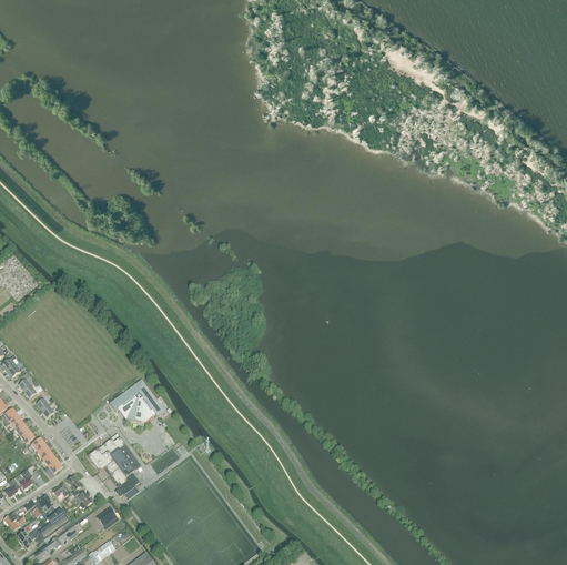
[(6,370),(14,363),(11,359),(14,356),(13,354),(10,356),(0,364),(6,370)]
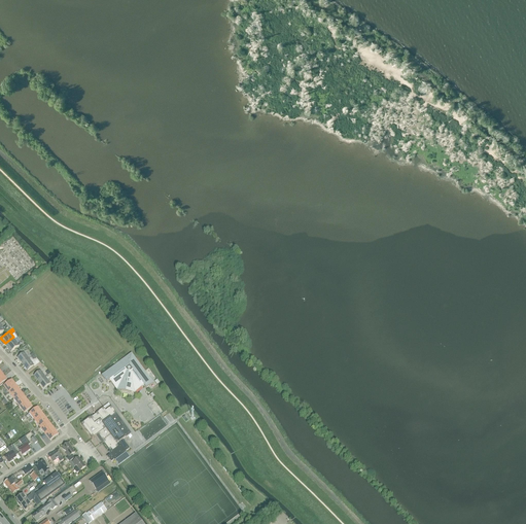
[(16,341),(13,337),(5,343),(9,349),(19,343),(18,343),(22,341),(20,338),(16,341)]
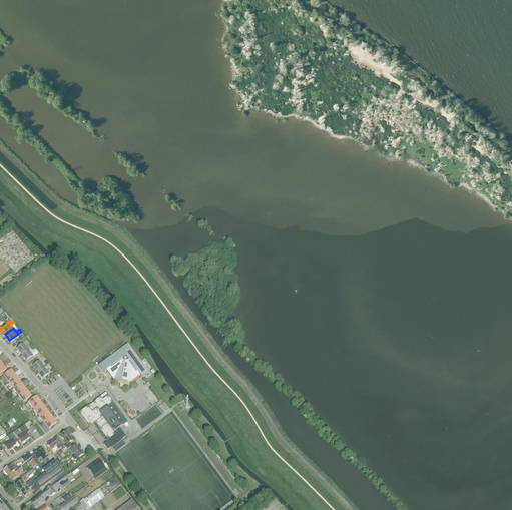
[(21,352),(27,347),(22,341),(16,346),(21,352)]
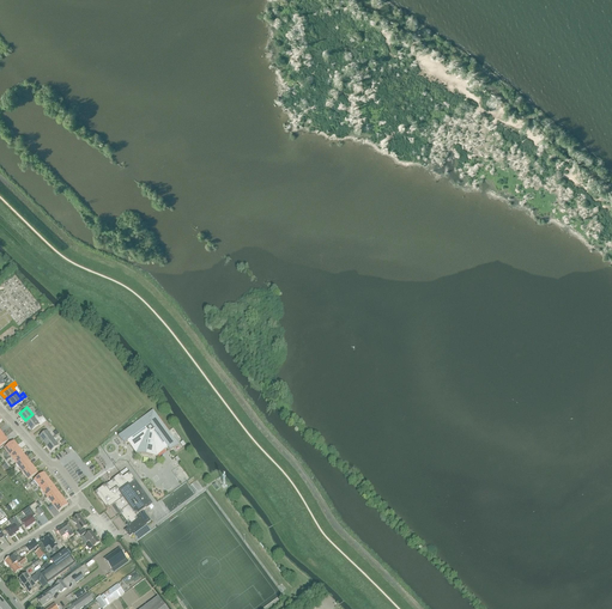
[(152,407),(117,432),(123,442),(127,439),(135,450),(138,448),(139,450),(151,452),(153,450),(156,452),(164,446),(167,445),(169,448),(177,442),(152,407)]
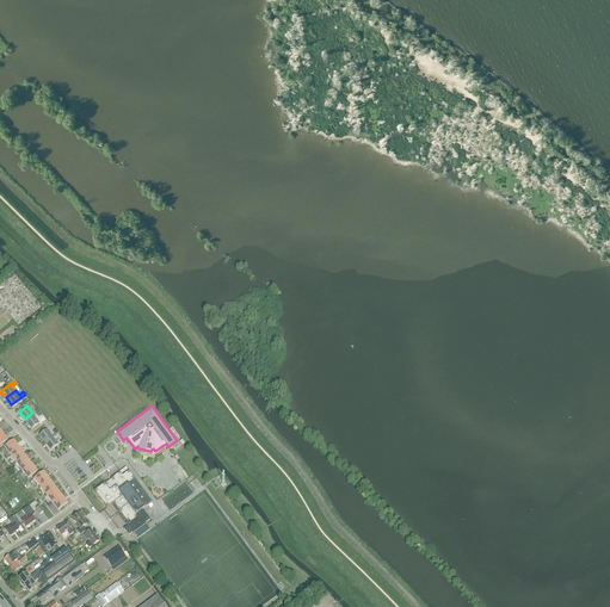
[(38,420),(32,413),(25,419),(30,426),(38,420)]
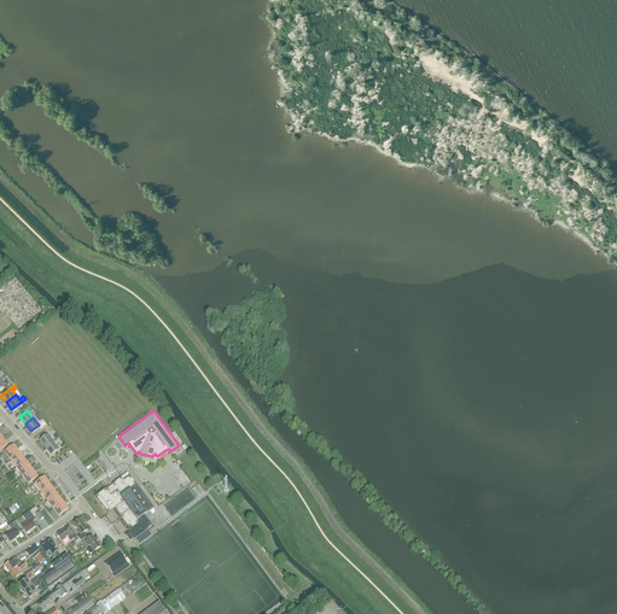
[(39,437),(44,444),(52,438),(46,431),(39,437)]
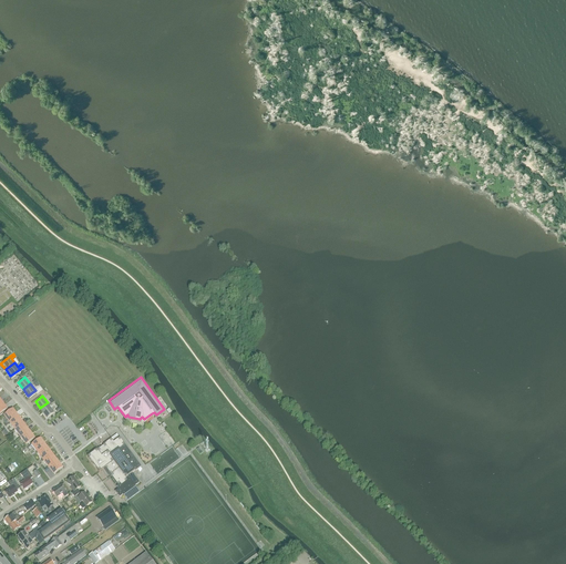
[(48,402),(40,408),(45,416),(53,410),(48,402)]
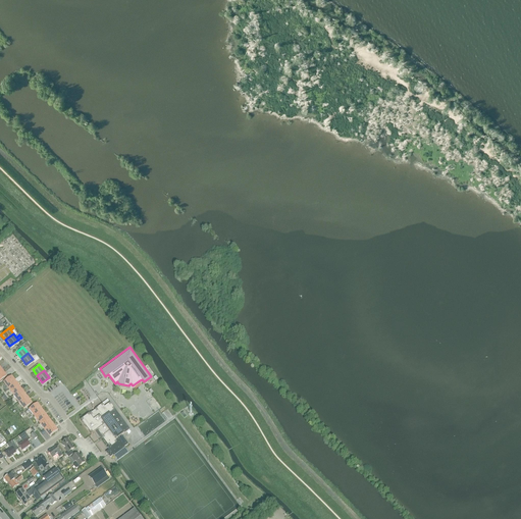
[(8,386),(15,380),(10,373),(3,379),(8,386)]
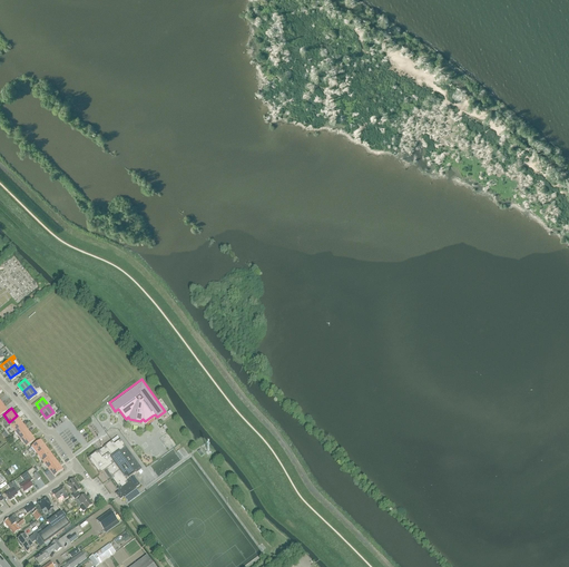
[(17,416),(9,422),(15,429),(22,422),(17,416)]
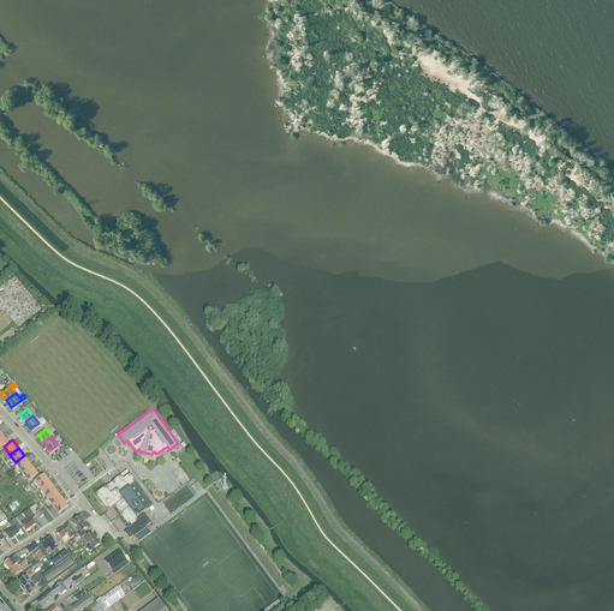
[(24,455),(16,462),(22,471),(30,463),(24,455)]
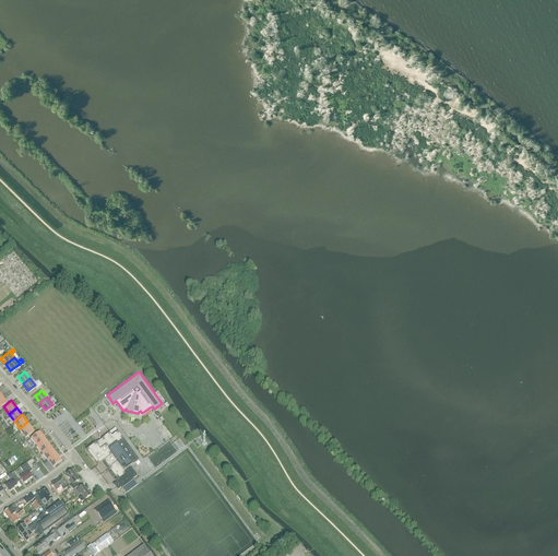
[(33,429),(27,422),(20,428),(25,435),(33,429)]
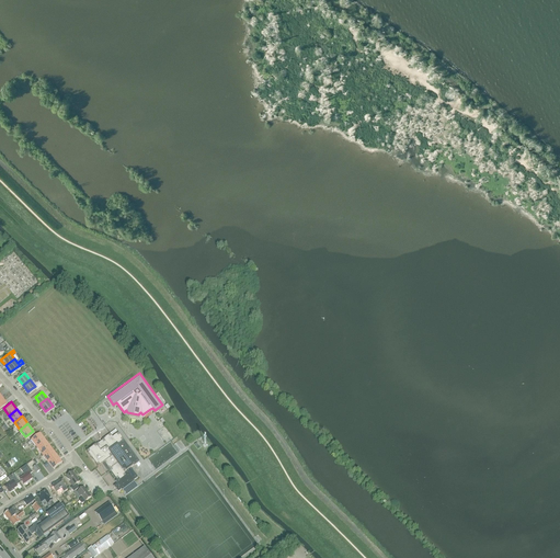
[(117,430),(112,434),(133,463),(138,458),(123,437),(123,436),(117,430)]
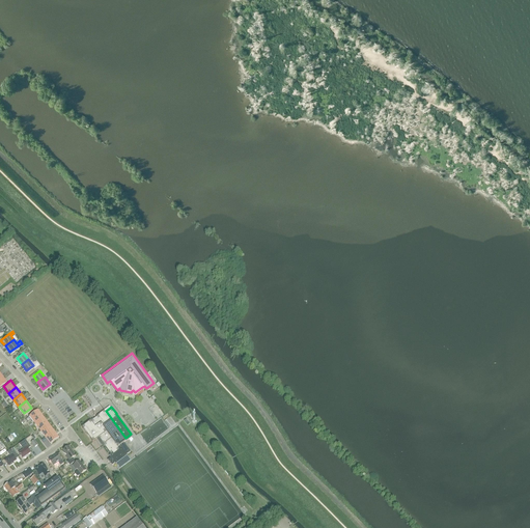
[(34,420),(42,414),(36,408),(29,413),(34,420)]
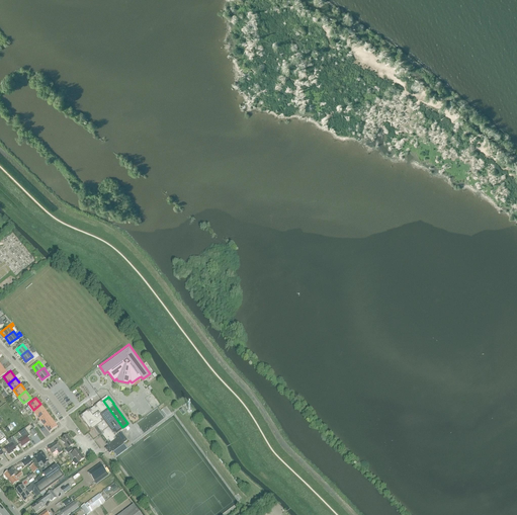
[(88,408),(79,414),(90,428),(95,424),(102,433),(107,440),(106,440),(105,441),(107,442),(118,434),(116,432),(119,429),(122,427),(103,401),(100,398),(93,403),(94,404),(88,408)]
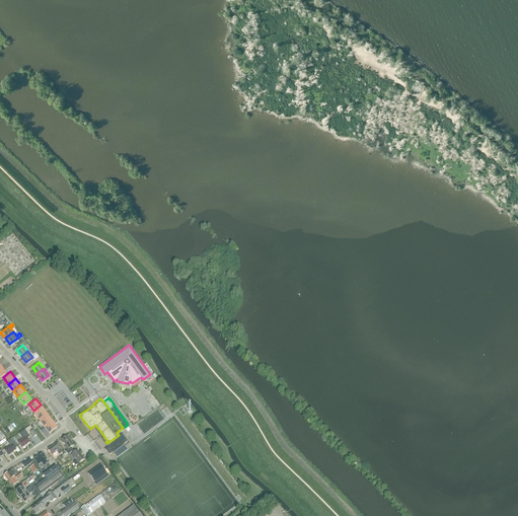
[(46,412),(41,404),(33,411),(39,418),(46,412)]
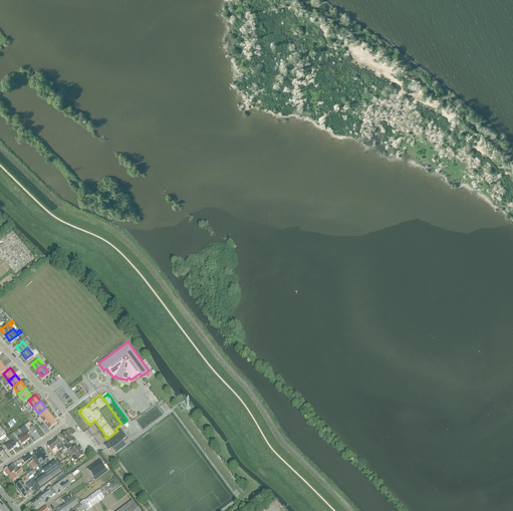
[(50,415),(45,408),(38,414),(43,420),(50,415)]
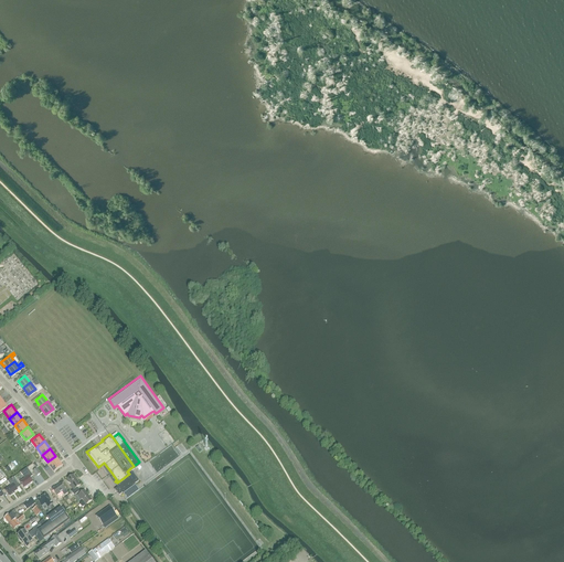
[(55,456),(48,462),(53,469),(61,463),(55,456)]
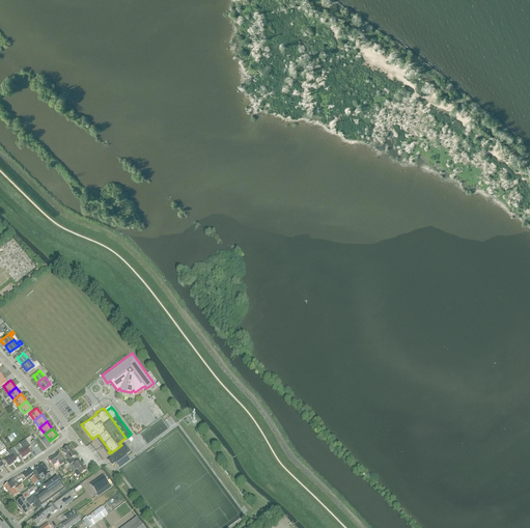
[(29,444),(24,437),(18,441),(22,447),(18,450),(22,455),(23,455),(25,454),(25,453),(30,450),(27,446),(29,444)]
